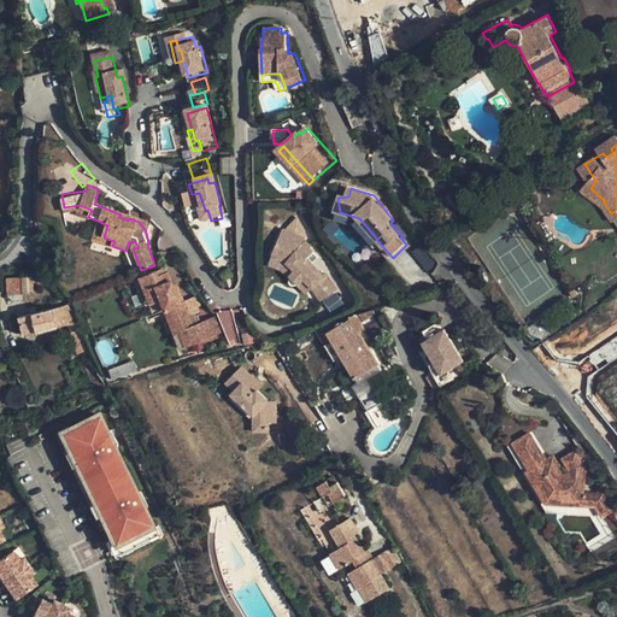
[(203,223),(211,221),(207,210),(205,211),(204,206),(198,207),(203,223)]
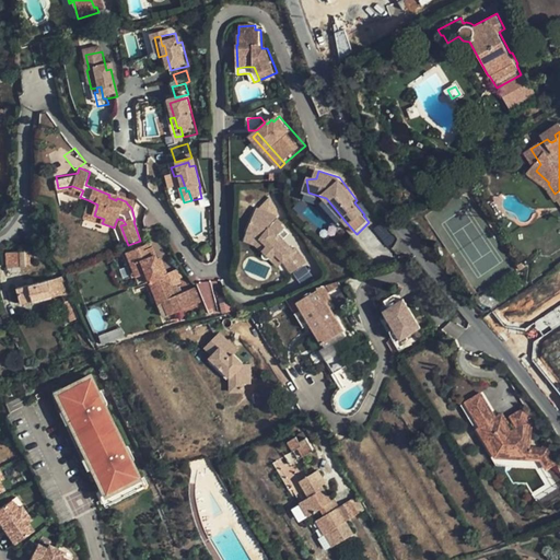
[(116,200),(117,198),(118,193),(111,189),(109,195),(108,197),(116,200)]
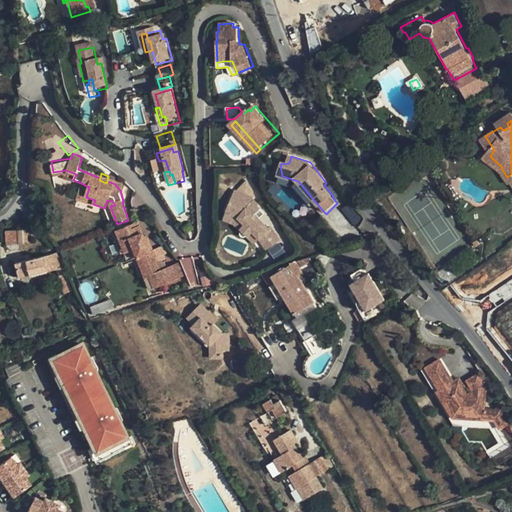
[(298,181),(282,176),(283,182),(297,187),(314,208),(318,205),(298,181)]
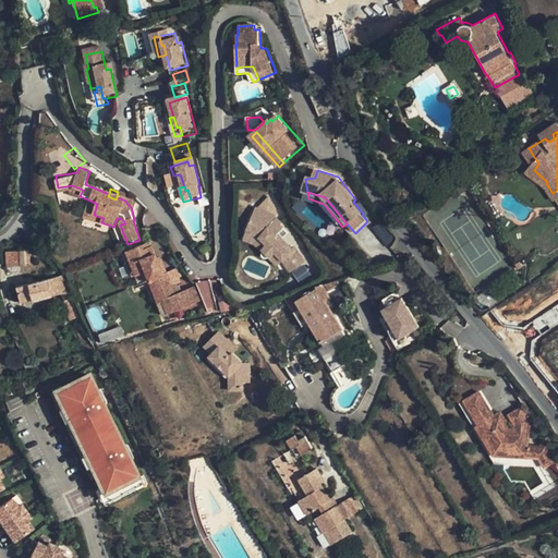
[(97,204),(88,199),(82,218),(100,226),(101,222),(104,218),(94,215),(97,204)]
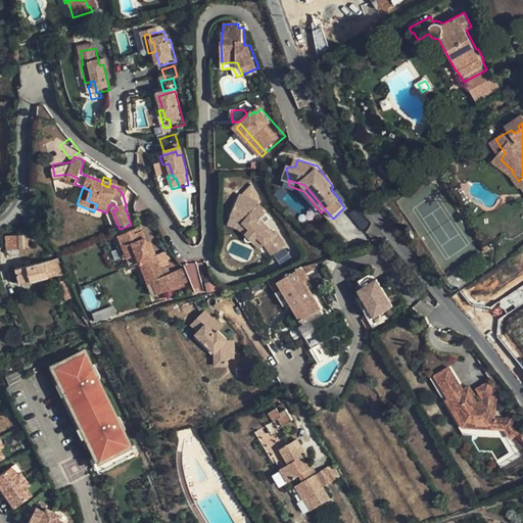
[(262,243),(271,235),(258,219),(254,214),(260,208),(258,205),(260,204),(254,198),(254,197),(234,193),(228,214),(229,214),(242,218),(241,223),(262,243)]
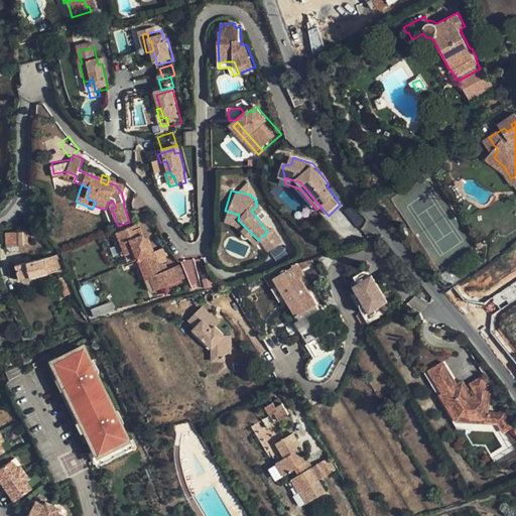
[(14,205),(18,196),(17,195),(13,194),(9,203),(14,205)]
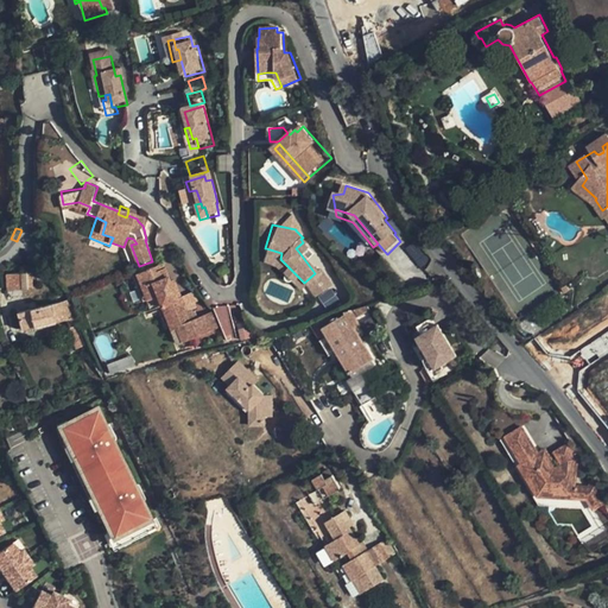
[(308,248),(303,242),(296,248),(301,254),(308,248)]
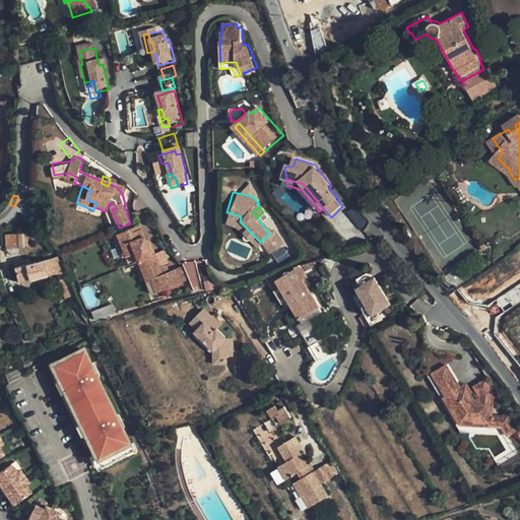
[(241,216),(228,212),(224,222),(235,225),(255,246),(260,242),(240,221),(241,216)]
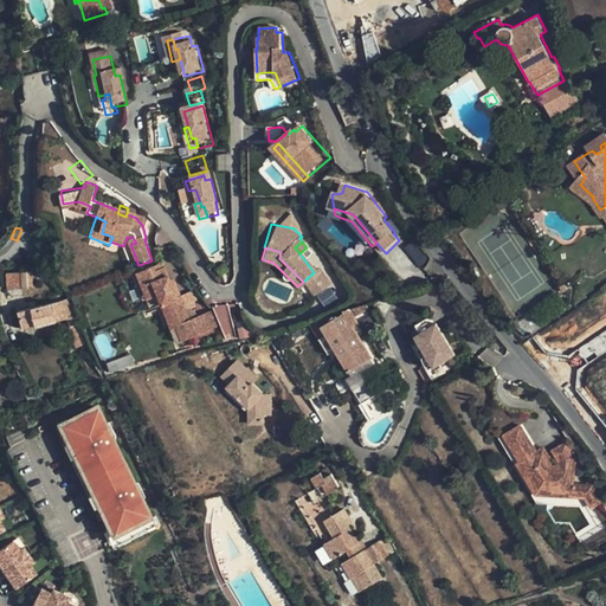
[(211,311),(195,317),(189,320),(185,310),(180,298),(176,300),(165,272),(155,276),(152,269),(134,276),(144,303),(155,300),(167,328),(172,327),(178,341),(217,326),(211,311)]
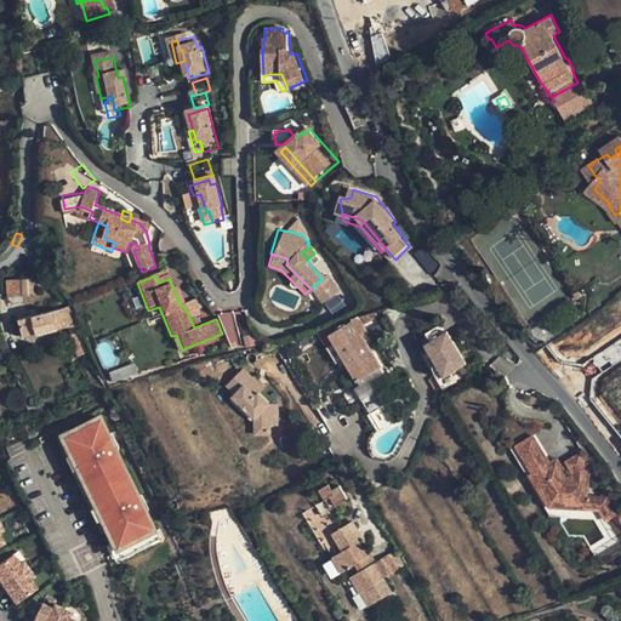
[(322,279),(311,289),(320,302),(336,290),(325,275),(322,279)]
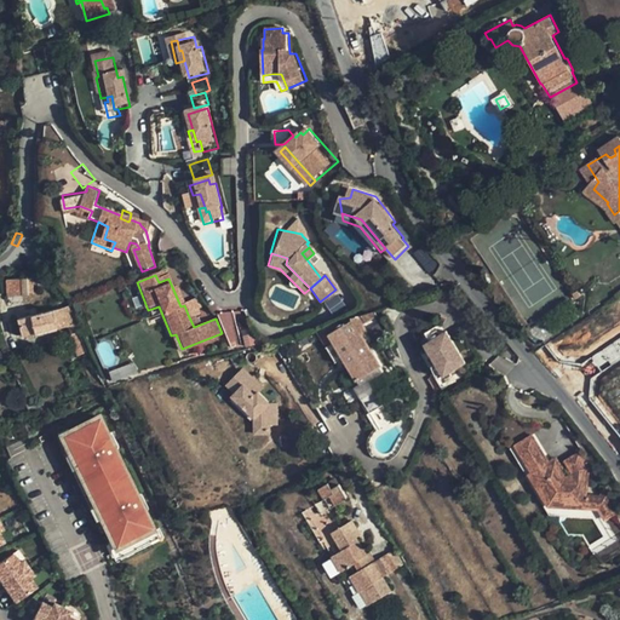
[(22,296),(32,294),(32,285),(30,277),(21,279),(22,296)]
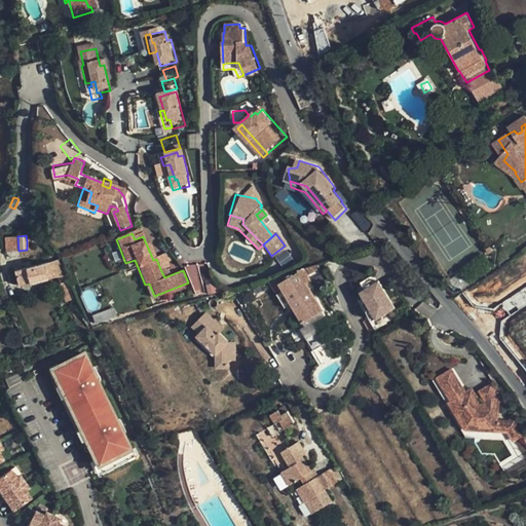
[(189,263),(193,292),(212,290),(208,261),(189,263)]
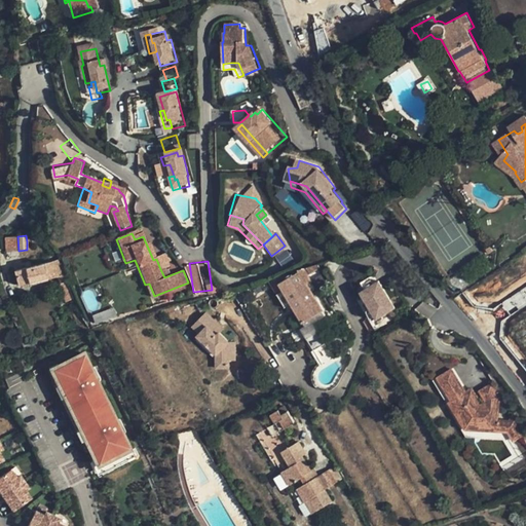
[(49,262),(34,265),(36,282),(53,277),(49,262)]
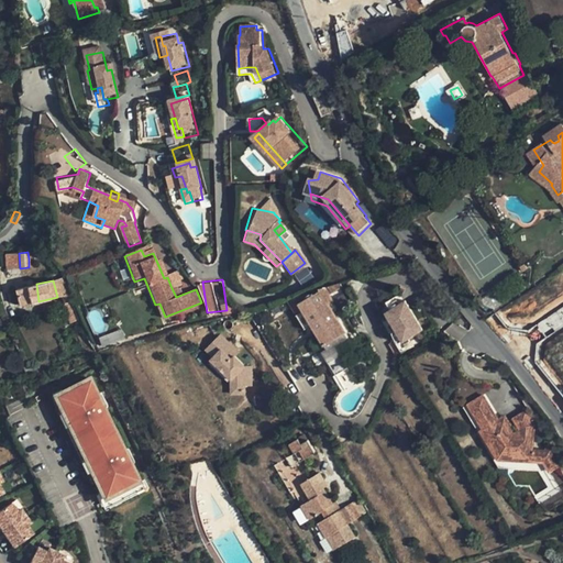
[(39,301),(36,284),(14,288),(19,306),(39,301)]
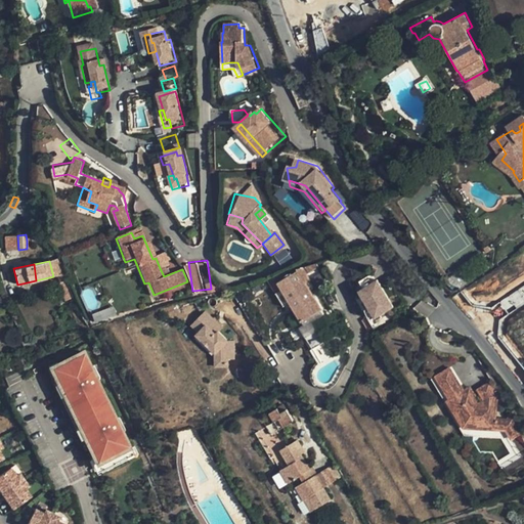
[(314,269),(311,264),(294,270),(295,272),(268,286),(271,293),(278,290),(300,329),(296,332),(310,358),(322,351),(311,330),(308,325),(320,318),(302,285),(307,281),(304,275),(307,274),(306,272),(314,269)]
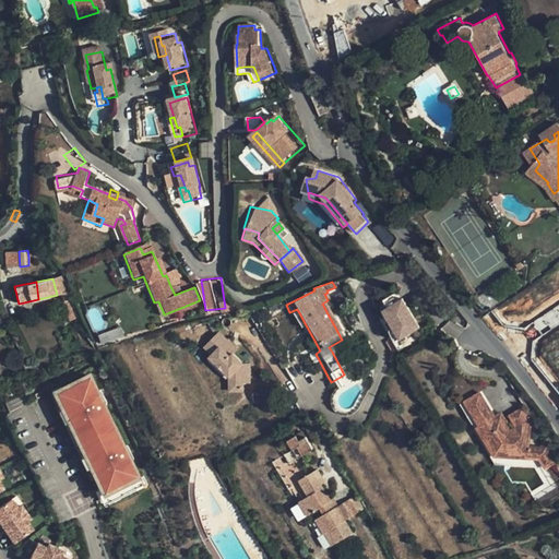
[(175,295),(180,293),(176,284),(170,286),(175,295)]
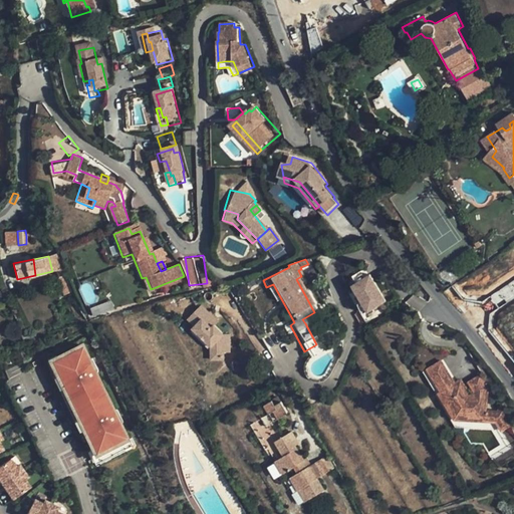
[(357,283),(364,278),(360,271),(353,276),(357,283)]
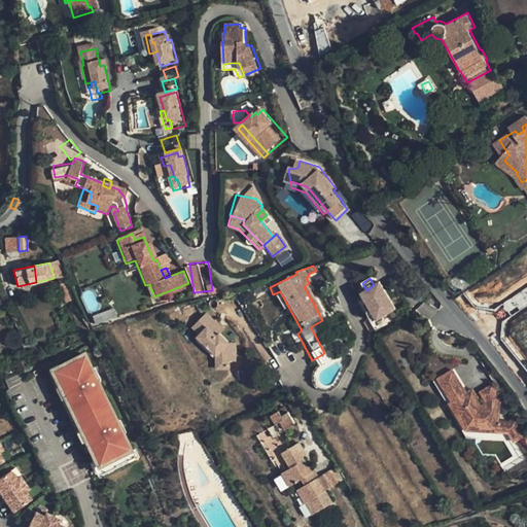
[(396,309),(380,282),(374,285),(366,290),(361,293),(372,310),(376,307),(383,318),(396,309)]
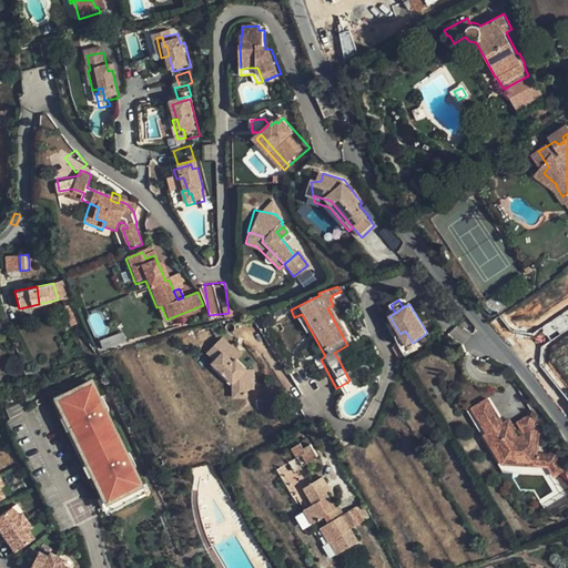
[(355,406),(358,413),(359,398),(350,381),(336,388),(321,359),(325,356),(302,314),(294,317),(318,361),(311,364),(316,374),(323,369),(336,395),(337,396),(338,398),(338,402),(338,404),(337,407),(334,418),(355,406)]
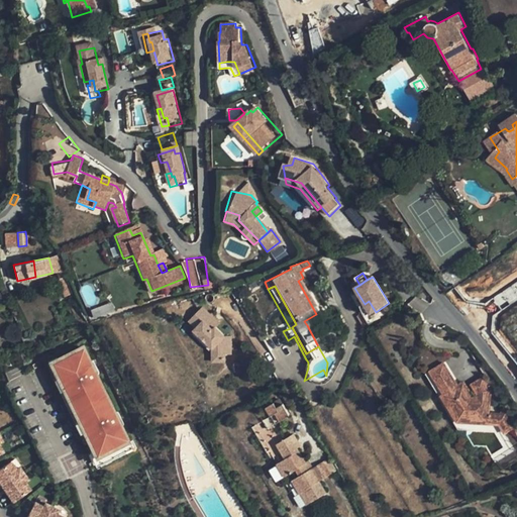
[(112,301),(92,309),(95,317),(115,309),(112,301)]
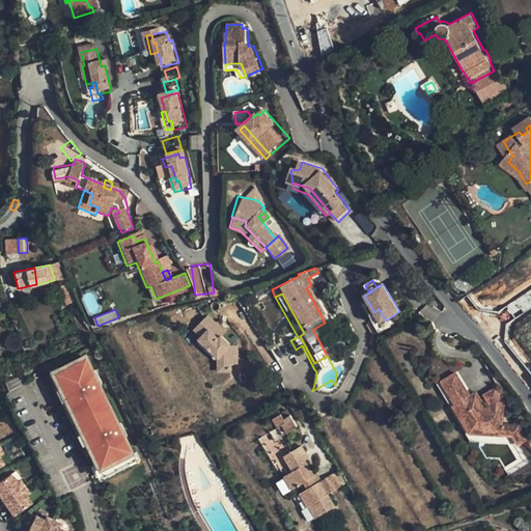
[(386,320),(379,309),(374,312),(381,324),(386,320)]
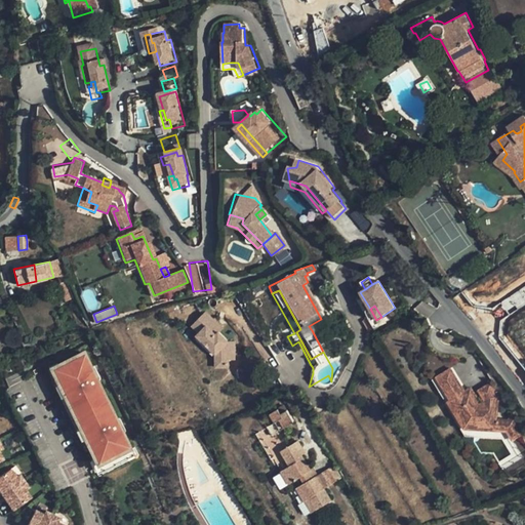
[(203,328),(207,323),(197,313),(182,327),(190,336),(189,338),(210,361),(212,375),(227,373),(226,365),(225,359),(232,358),(230,344),(224,345),(214,335),(212,338),(203,328)]
